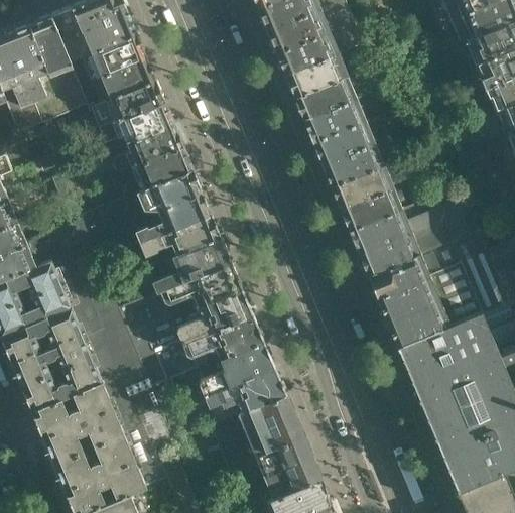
[(98,0),(29,27),(46,70),(57,95),(79,87),(70,65),(82,59),(93,55),(138,36),(123,0),(98,0)]
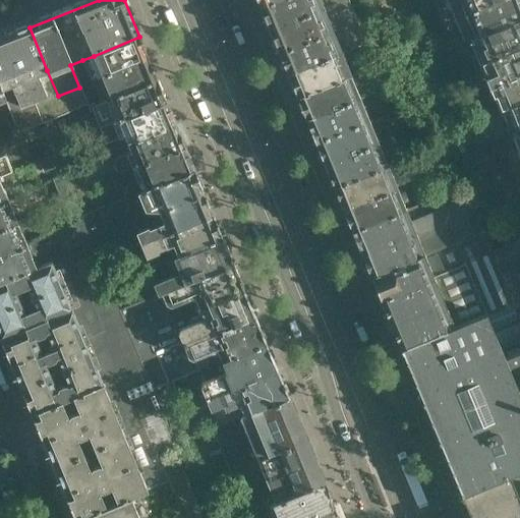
[(286,0),(255,0),(261,10),(286,0)]
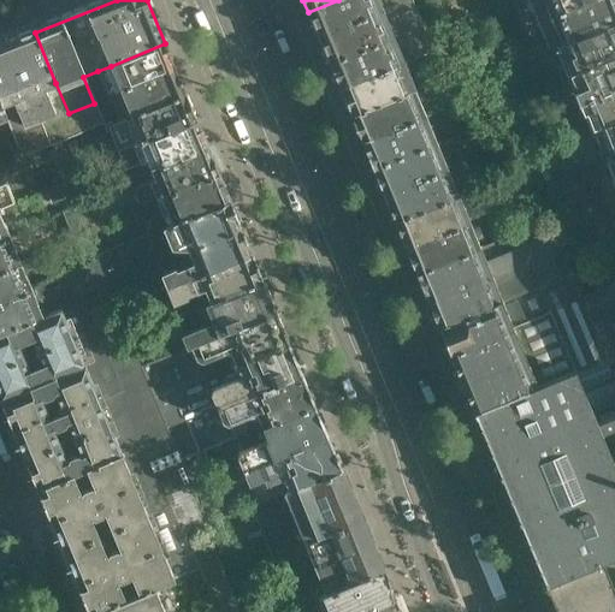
[(429,55),(406,0),(338,0),(308,12),(341,91),(395,70),(429,55)]
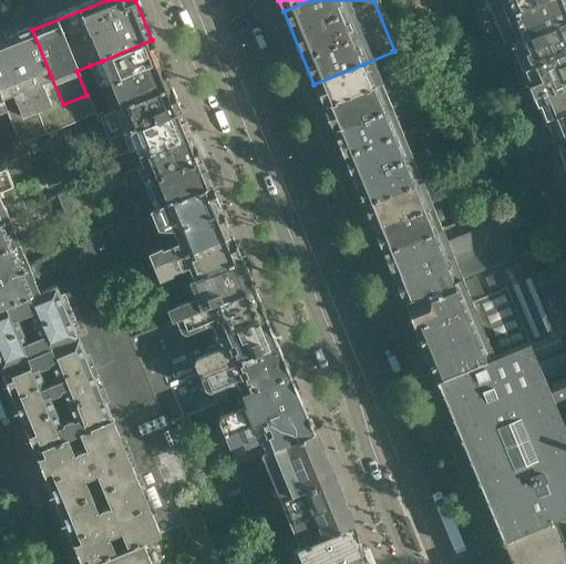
[(501,4),(512,31),(518,29),(523,41),(565,23),(565,0),(506,0),(507,2),(501,4)]
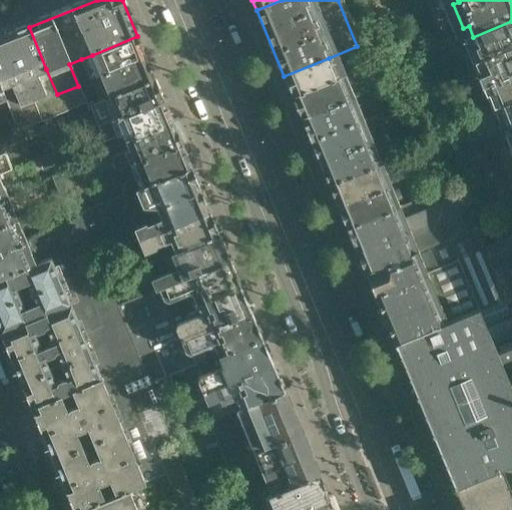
[(511,21),(473,37),(457,44),(462,56),(473,51),(477,63),(498,55),(496,49),(509,44),(511,50),(511,21)]
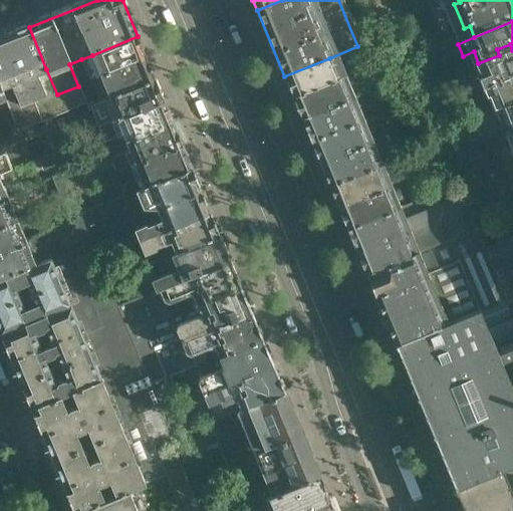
[(29,27),(0,39),(0,87),(13,82),(14,87),(12,93),(19,110),(34,104),(49,98),(41,79),(33,77),(32,74),(46,69),(29,27)]
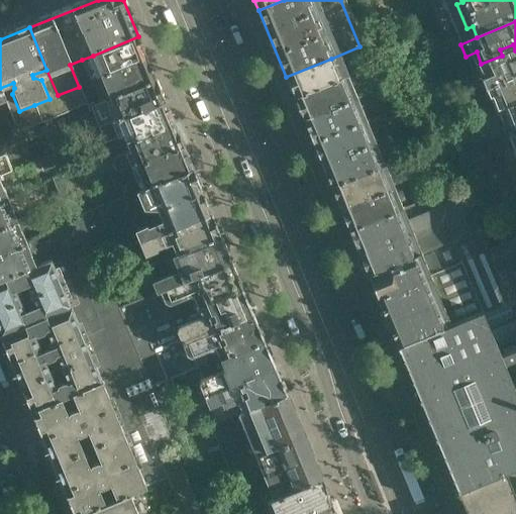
[(93,56),(82,60),(91,82),(102,78),(147,59),(138,36),(93,56)]
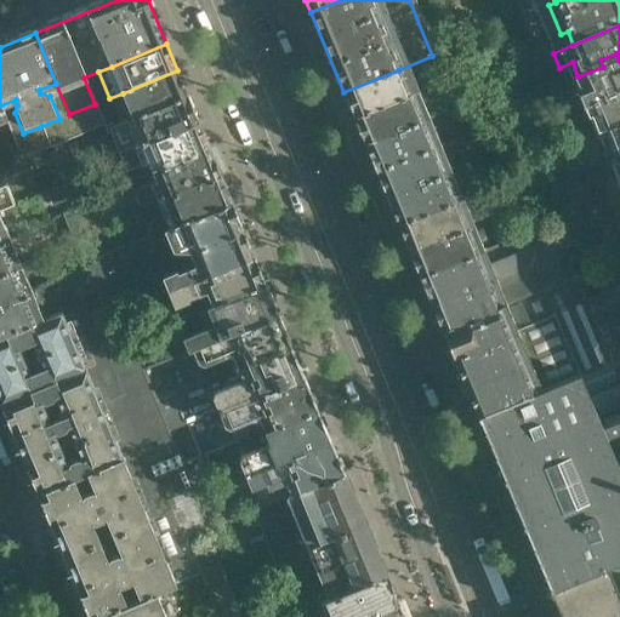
[(576,110),(619,92),(619,61),(619,67),(607,73),(603,67),(578,76),(584,91),(570,96),(576,110)]
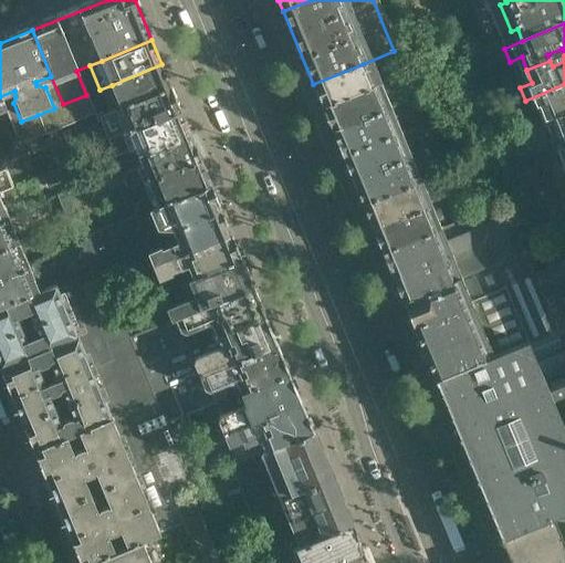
[(100,90),(110,114),(122,108),(171,89),(161,64),(112,85),(100,90)]
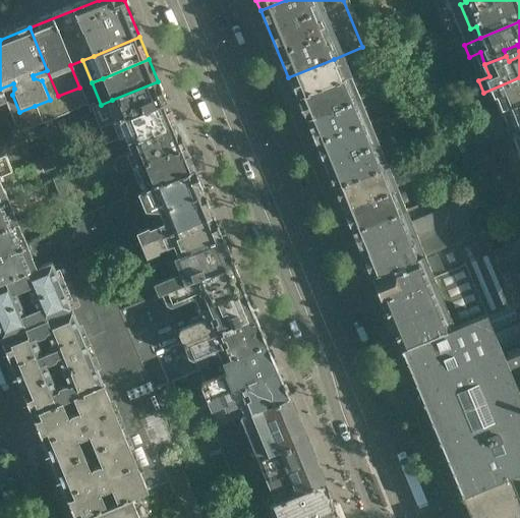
[(343,81),(334,59),(288,77),(297,100),(343,81)]
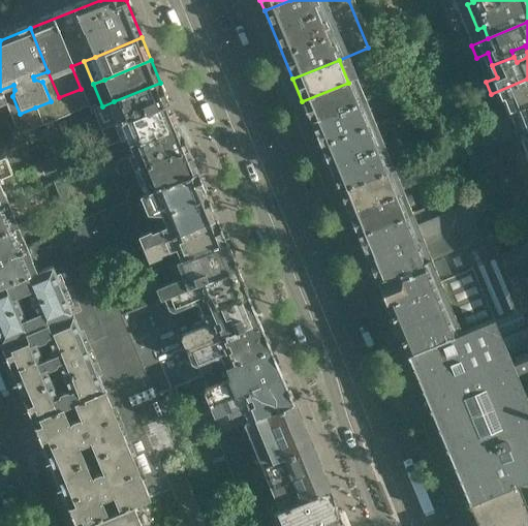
[(358,105),(394,90),(384,68),(348,83),(302,101),(311,124),(358,105)]
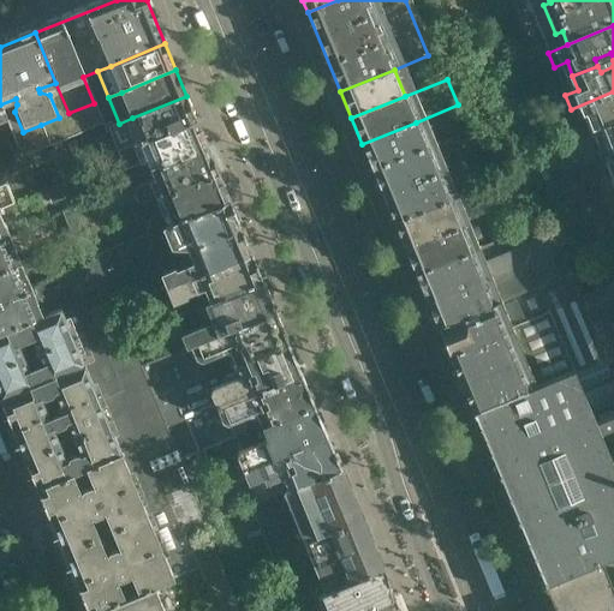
[(613,91),(571,109),(577,123),(590,118),(596,132),(613,124),(613,91)]
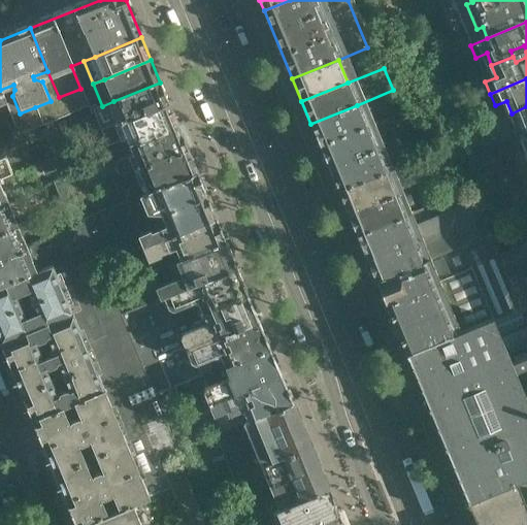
[(102,106),(100,107),(109,131),(118,128),(170,107),(160,83),(113,101),(102,106)]
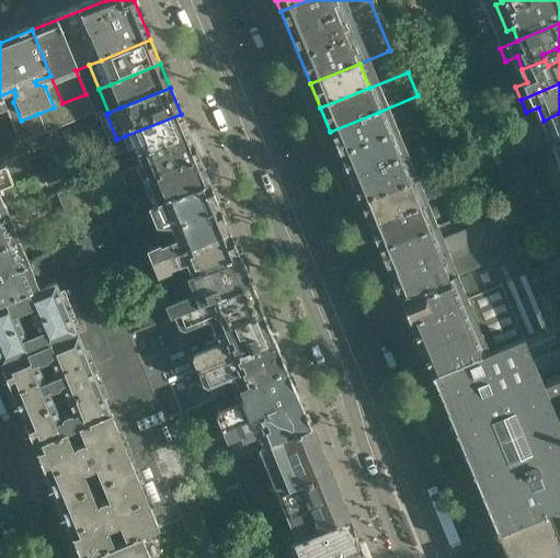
[(389,136),(379,112),(330,132),(340,155),(389,136)]
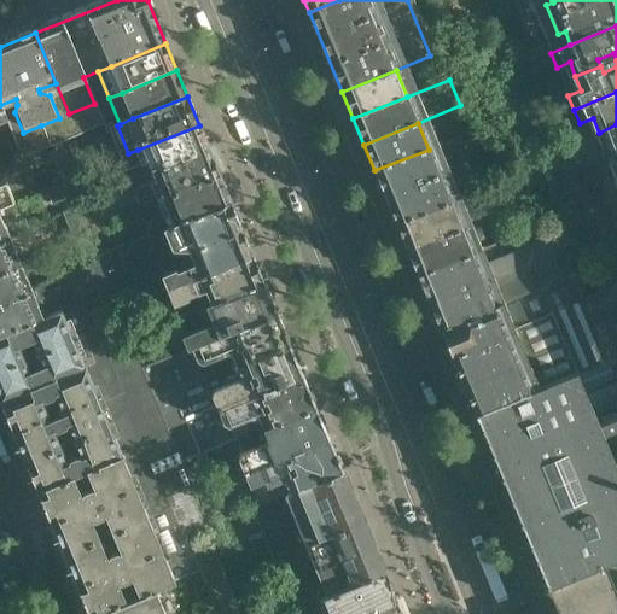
[(609,163),(616,159),(616,124),(599,133),(606,150),(593,155),(588,153),(560,164),(568,180),(604,164),(604,165),(609,163)]
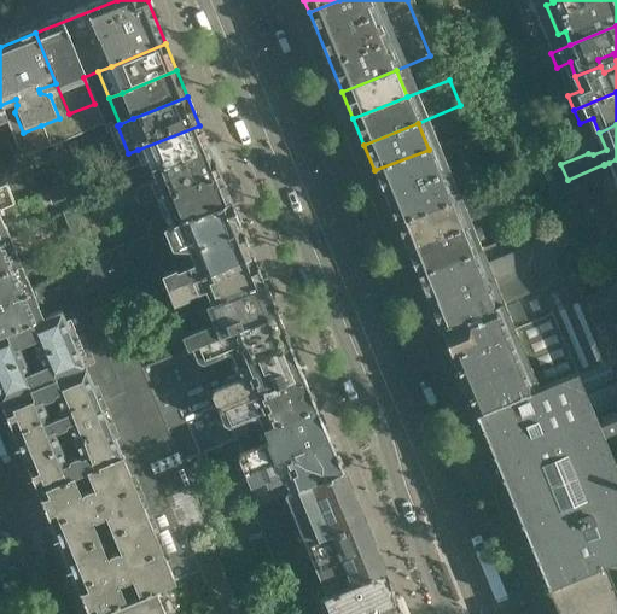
[(144,163),(123,171),(129,183),(210,151),(199,126),(138,150),(144,163)]
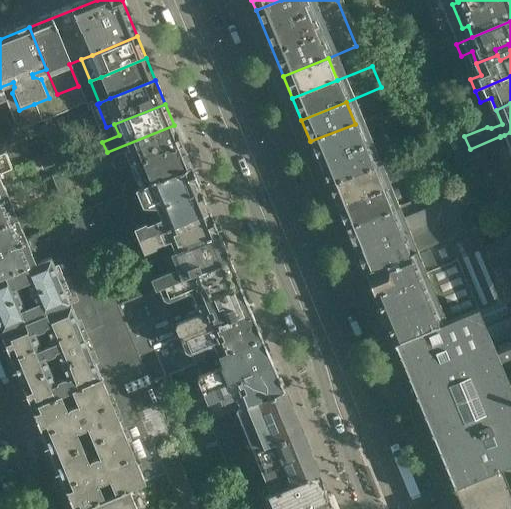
[(364,146),(397,132),(388,110),(355,124),(310,141),(319,163),(364,146)]
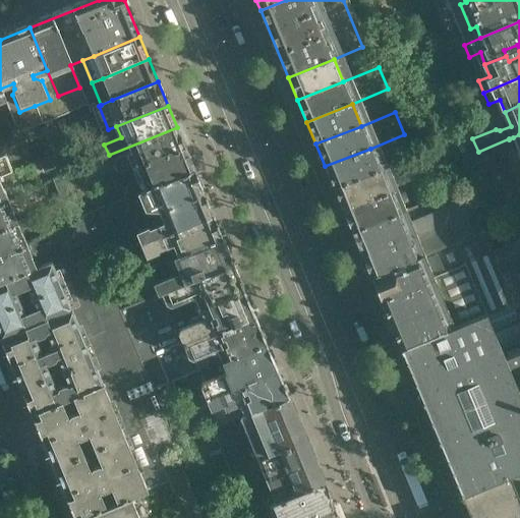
[(65,122),(47,129),(55,148),(72,140),(65,122)]
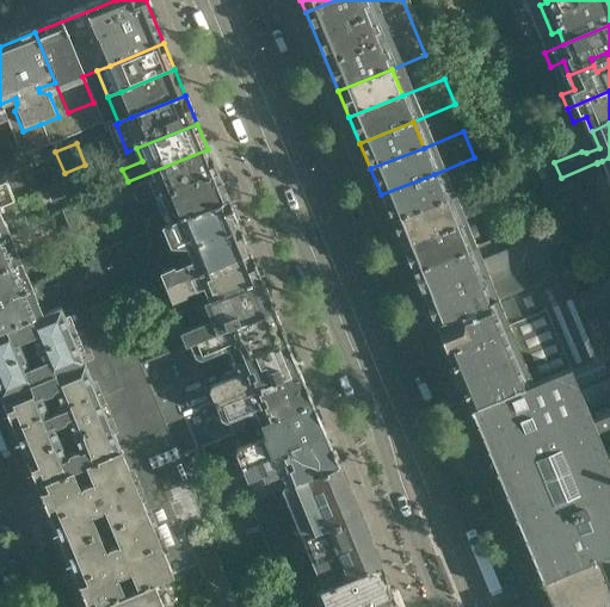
[(208,149),(128,181),(131,192),(152,185),(158,199),(219,175),(208,149)]
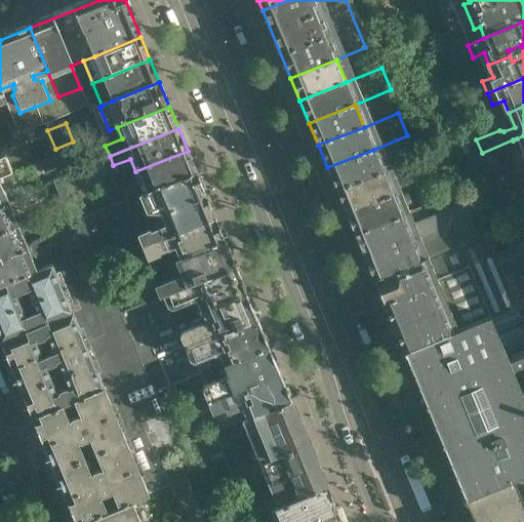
[(523,135),(517,138),(523,155),(522,155),(523,159),(523,243),(497,255),(496,251),(490,253),(482,264),(462,271),(464,273),(444,281),(435,255),(408,267),(390,222),(355,235),(466,503),(523,477),(523,135)]
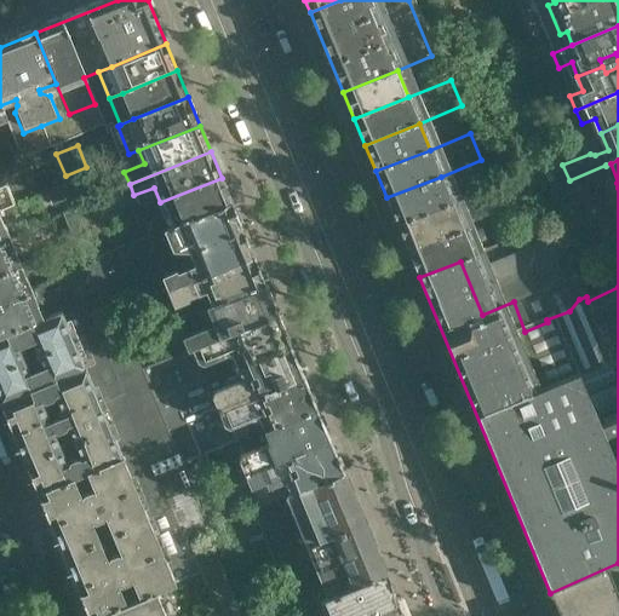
[(463,229),(452,203),(441,177),(387,197),(408,251),(463,229)]
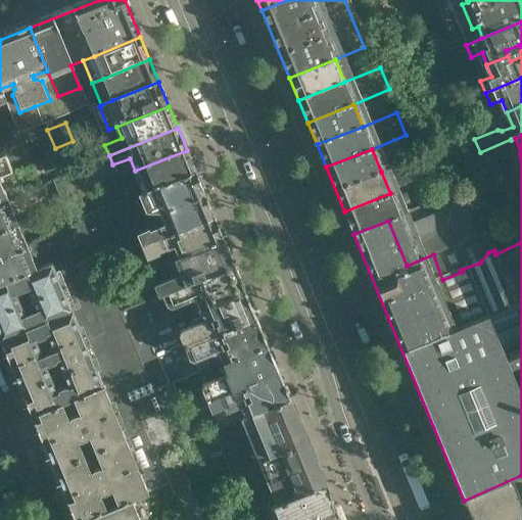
[(140,183),(123,189),(128,202),(143,196),(196,174),(187,150),(135,171),(140,183)]
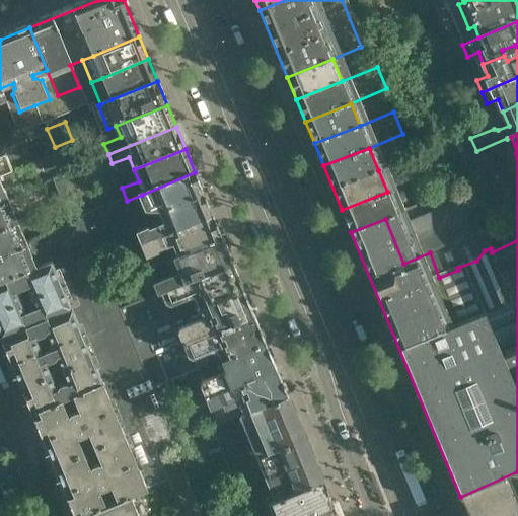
[(0,179),(1,179),(12,174),(4,155),(0,156),(0,179)]
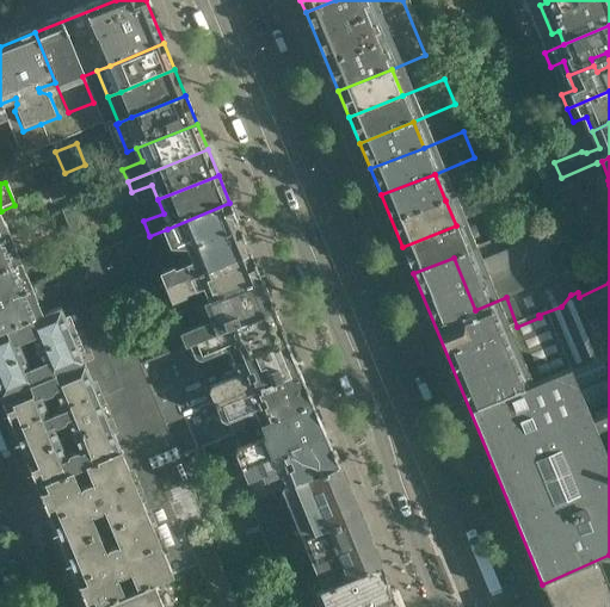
[(66,185),(50,191),(55,203),(71,196),(66,185)]
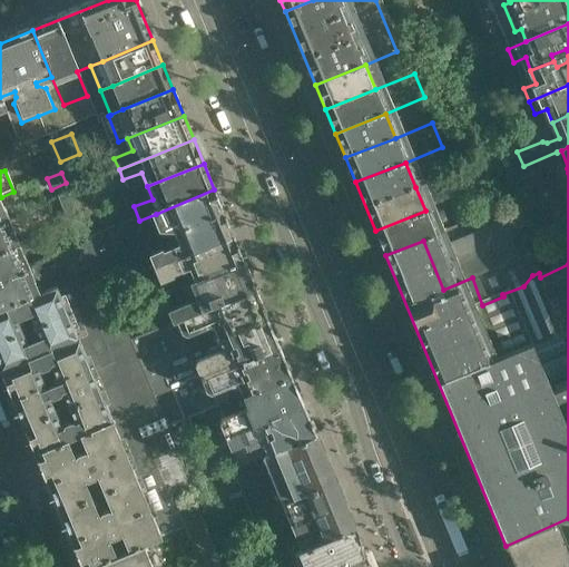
[(214,189),(156,214),(164,231),(169,235),(173,234),(224,213),(223,208),(214,189)]
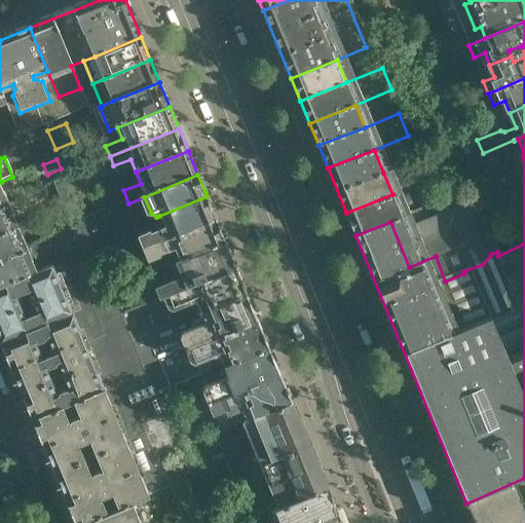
[(0,182),(0,209),(9,206),(20,201),(15,190),(6,194),(1,182),(0,182)]
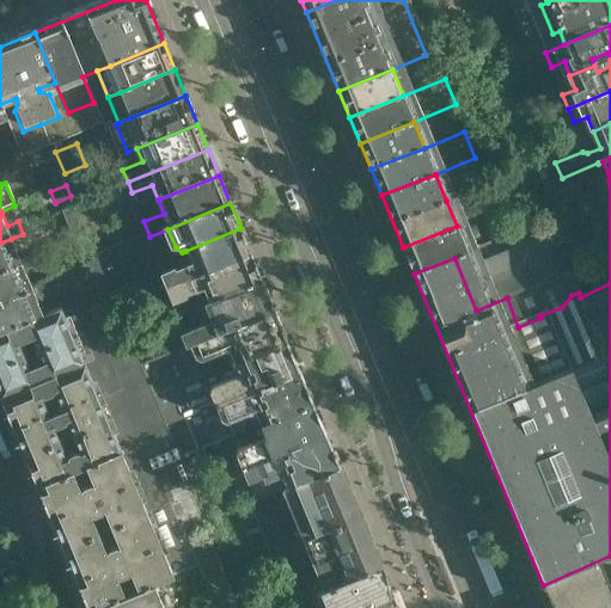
[(579,293),(569,270),(568,270),(560,247),(570,243),(567,217),(562,215),(548,221),(468,252),(454,258),(476,311),(507,298),(518,327),(541,318),(539,315),(562,307),(572,295),(579,293)]
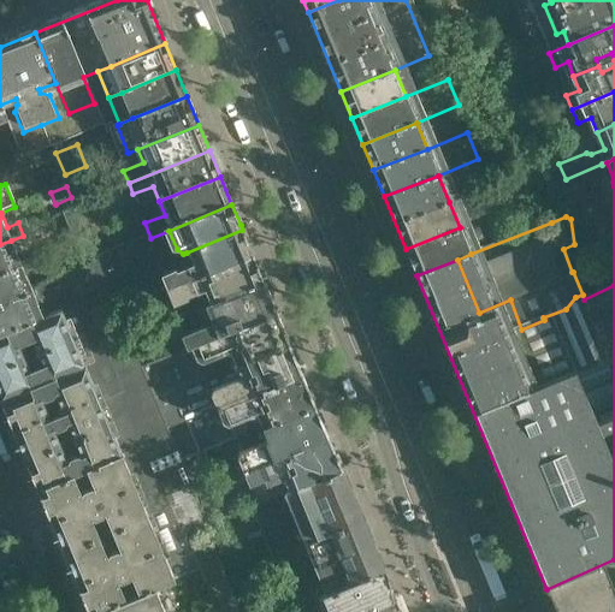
[(471,254),(460,227),(406,249),(417,275),(457,260),(471,254)]
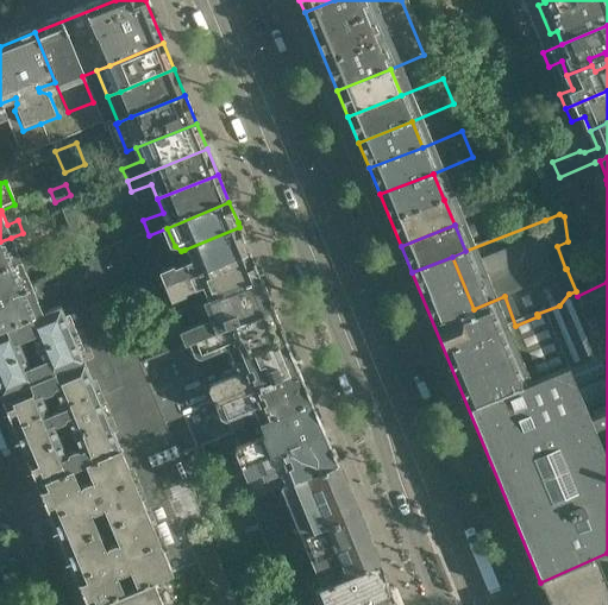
[(125,273),(106,281),(110,290),(118,309),(137,301),(167,289),(251,254),(239,227),(185,250),(181,256),(186,266),(175,271),(173,268),(131,285),(125,273)]
